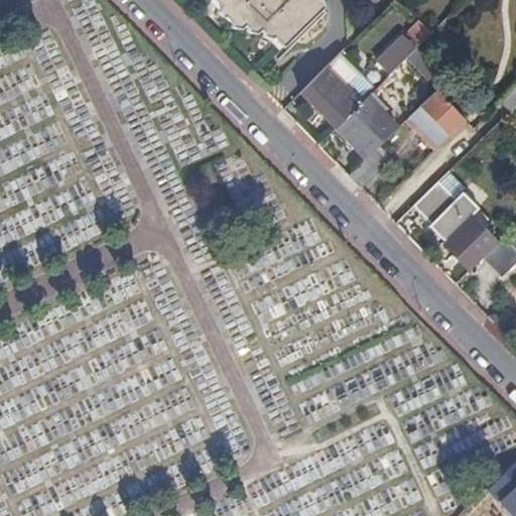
[(224,0),(225,1),(220,7),(219,8),(221,17),(225,16),(231,22),(230,26),(239,29),(243,25),(246,28),(245,32),(255,35),(258,31),(261,34),(261,37),(271,40),(272,39),(278,33),(287,42),(321,8),(319,0),(224,0)]
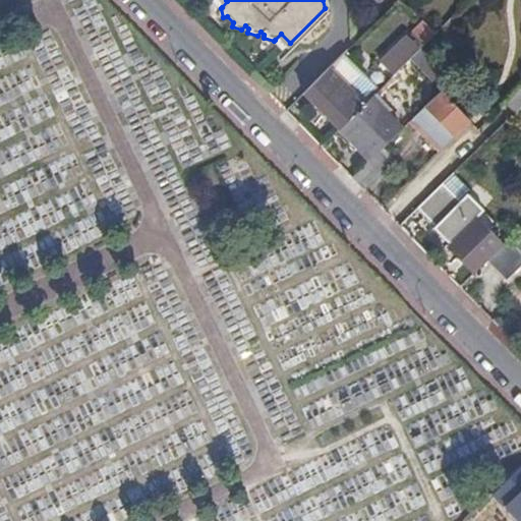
[(430,41),(418,29),(403,44),(415,57),(430,41)]
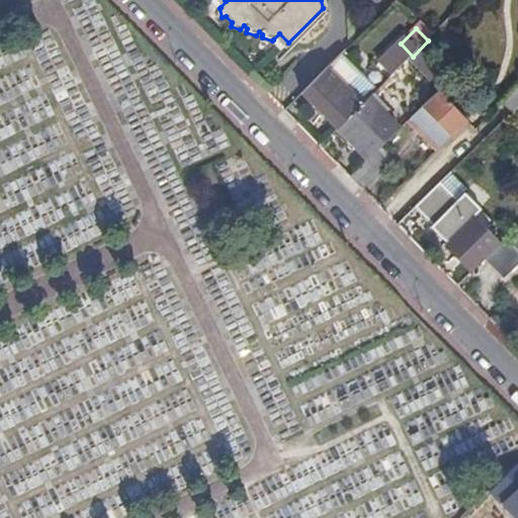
[(279,33),(273,39),(282,49),(288,42),(279,33)]
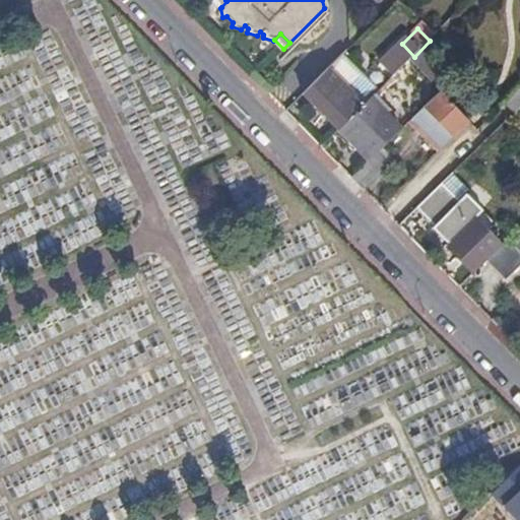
[(382,63),(394,76),(411,59),(414,57),(402,44),(382,63)]
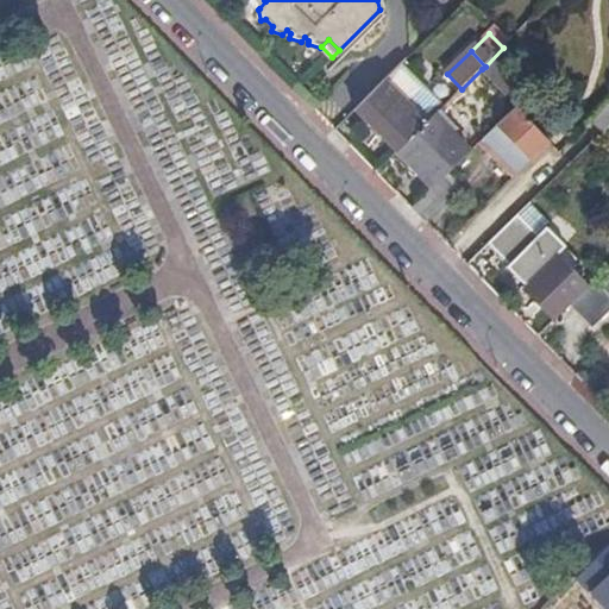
[(402,63),(356,108),(397,152),(433,117),(444,106),(402,63)]
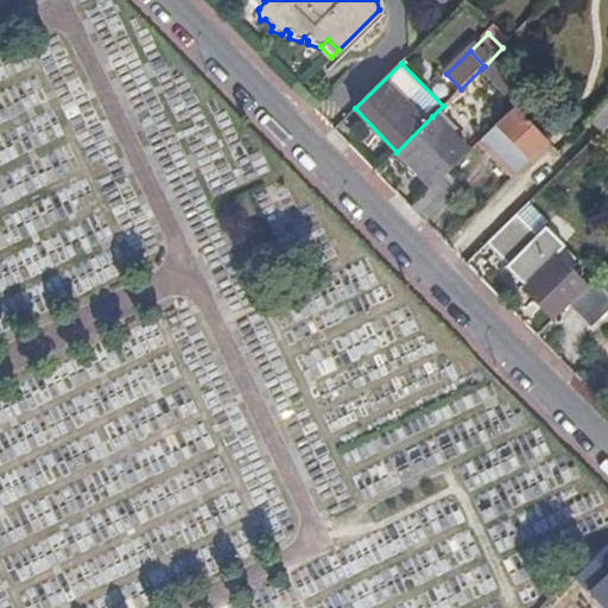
[(607,103),(590,122),(603,134),(607,128),(607,103)]
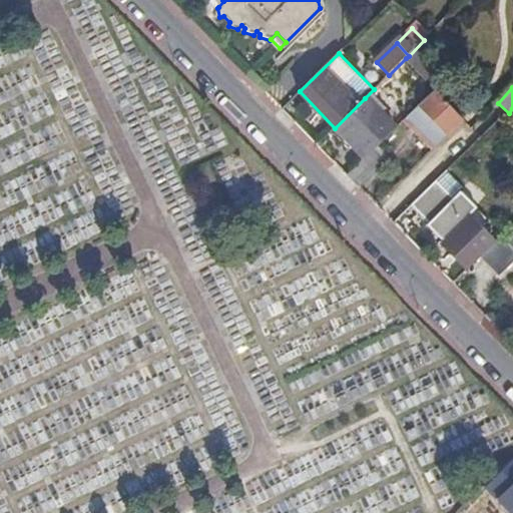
[(436,91),(408,117),(436,145),(463,120),(436,91)]
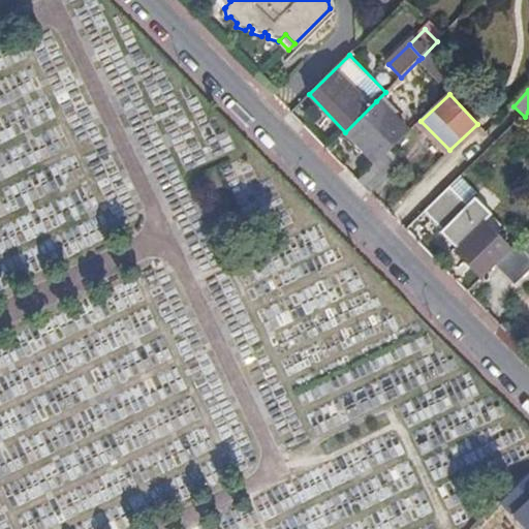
[(376,101),(345,132),(376,163),(379,160),(408,133),(376,101)]
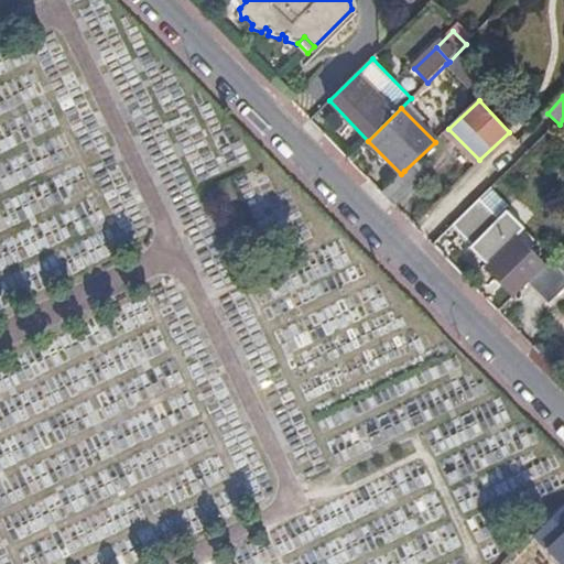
[(401,174),(381,193),(394,206),(416,184),(404,171),(401,174)]
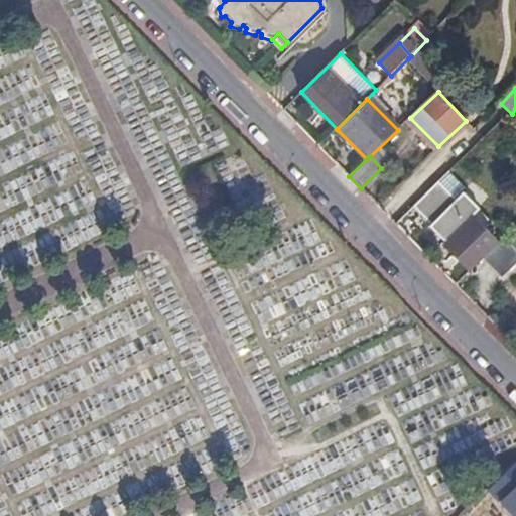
[(484,259),(501,241),(487,229),(473,217),(481,208),(464,191),(457,199),(438,182),(413,208),(433,226),(448,239),(445,242),(475,268),(484,259)]
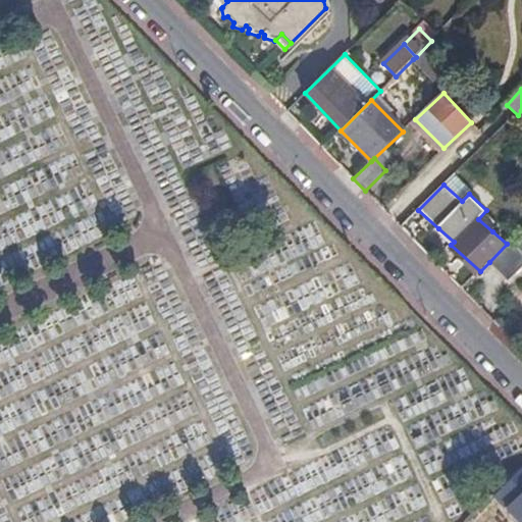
[(507,244),(489,262),(509,281),(521,267),(521,254),(510,242),(507,244)]
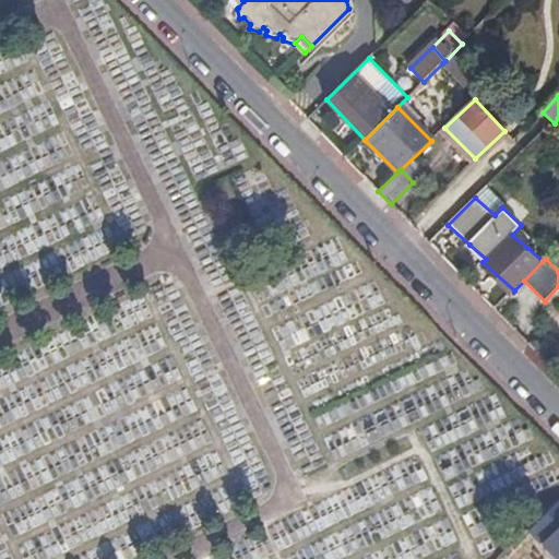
[(558,558),(558,537),(537,558),(558,558)]
